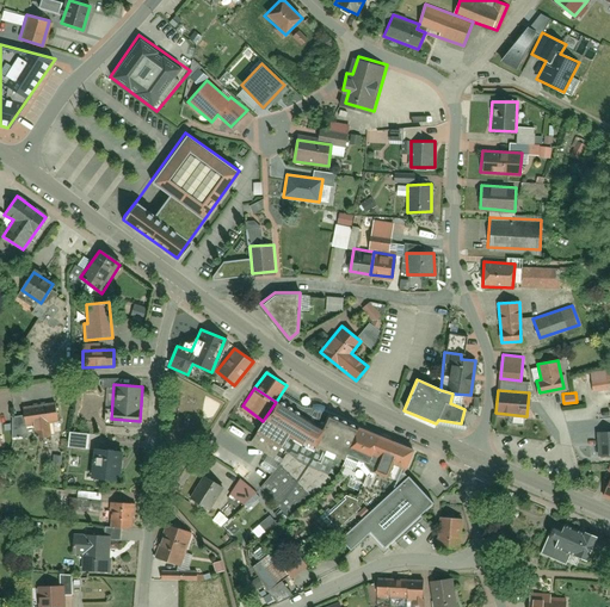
[(54,401),(38,403),(43,434),(50,434),(48,420),(57,419),(54,401)]
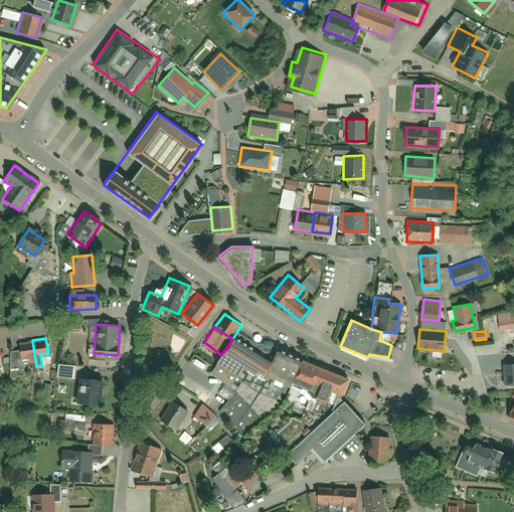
[(246,371),(262,380),(266,374),(272,361),(232,339),(221,355),(216,363),(235,375),(241,368),(246,371)]
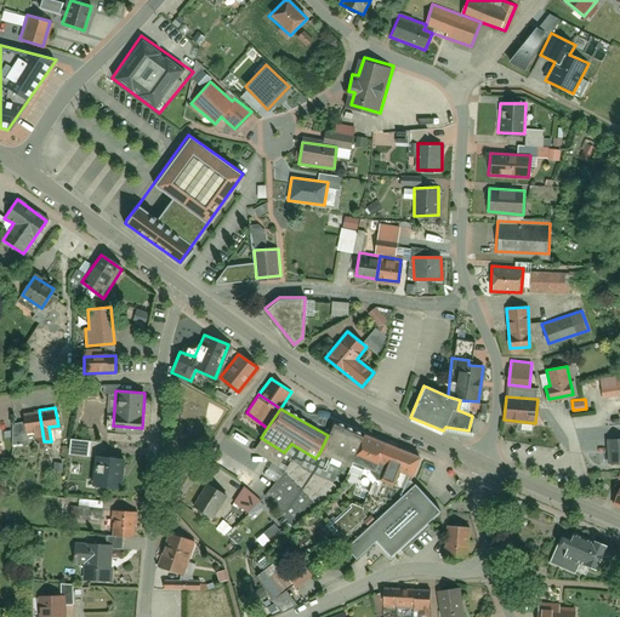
[(44,441),(39,410),(22,412),(24,430),(34,429),(37,443),(44,441)]
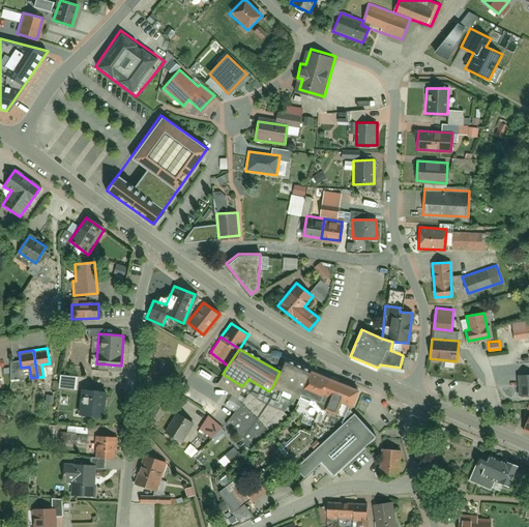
[(303,388),(309,374),(310,370),(286,358),(280,372),(273,385),(299,396),(302,388),(303,388)]
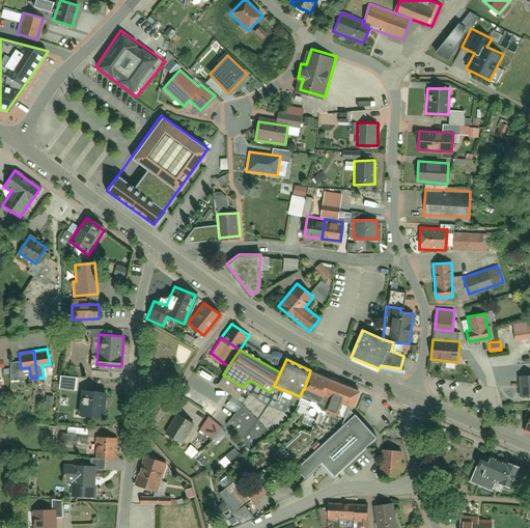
[(529,373),(518,374),(519,397),(529,395),(529,373)]
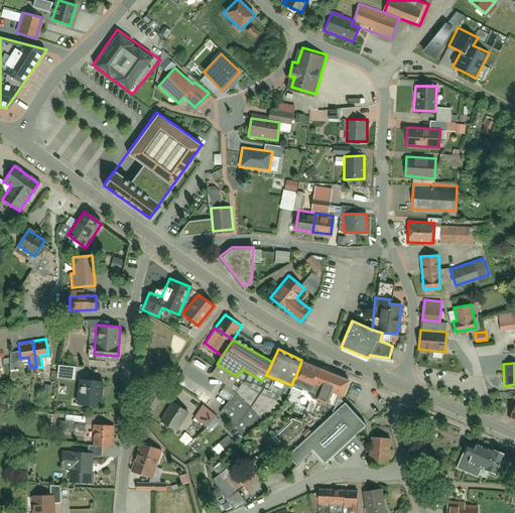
[(311,384),(317,370),(300,364),(295,378),(311,384)]
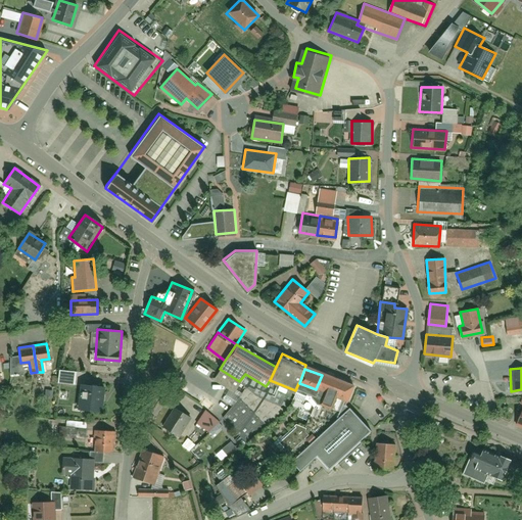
[(336,397),(346,402),(352,386),(322,375),(316,389),(324,393),(320,403),(331,408),(336,397)]
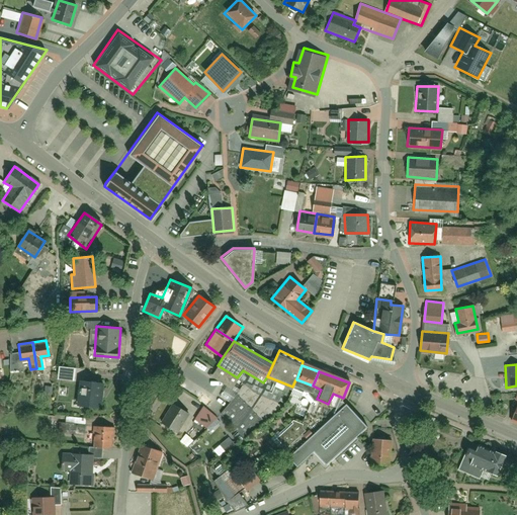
[(281,404),(292,387),(267,376),(263,382),(248,373),(243,381),(236,393),(221,411),(243,435),(281,404)]
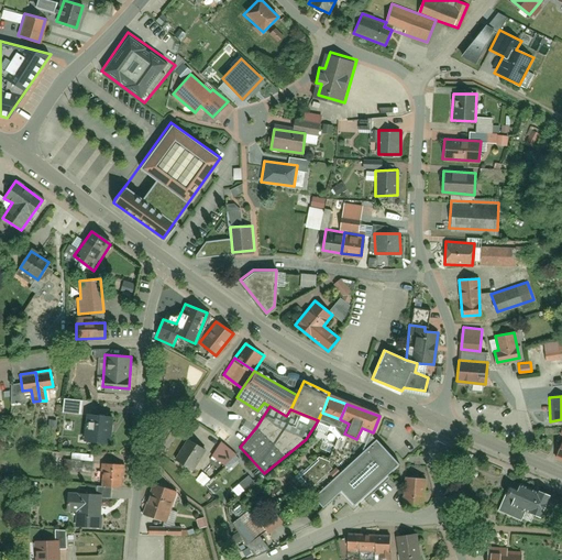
[(85,414),(81,439),(108,443),(111,417),(85,414)]
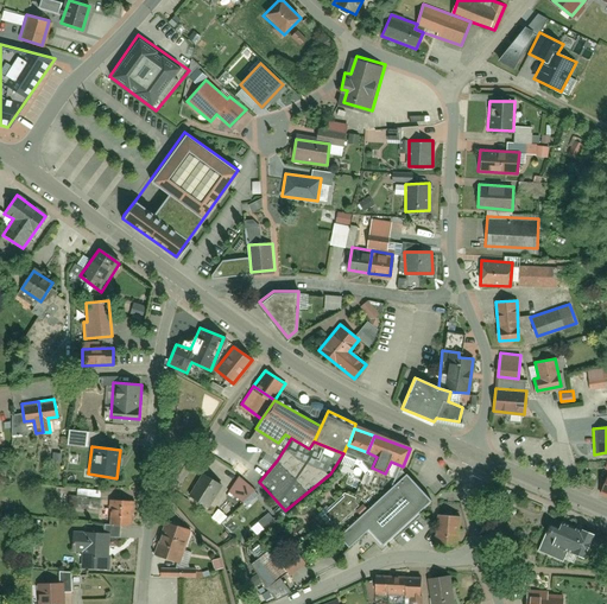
[(203,474),(189,495),(208,507),(222,485),(203,474)]
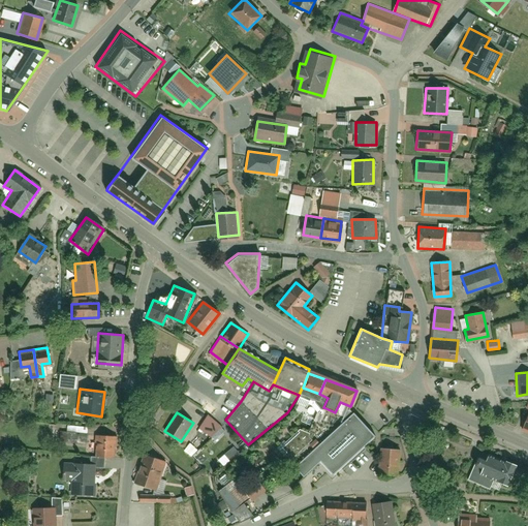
[(221,425),(208,412),(198,426),(211,434),(221,425)]
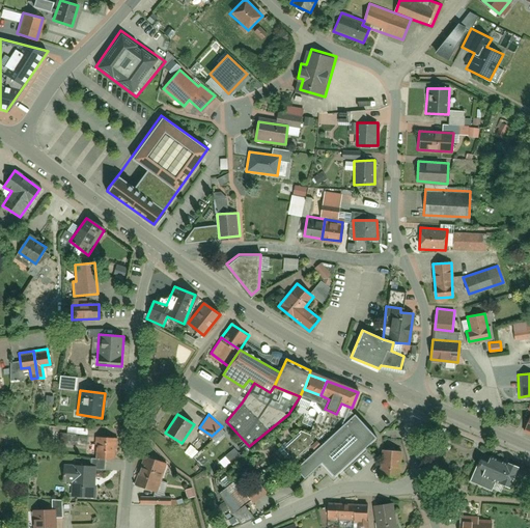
[(321,463),(333,475),(374,437),(354,414),(295,468),(304,477),(321,463)]
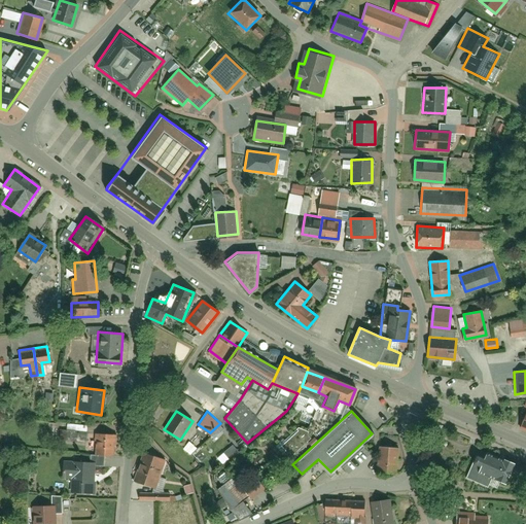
[(290,454),(310,435),(307,432),(308,429),(297,425),(296,427),(297,428),(281,444),(290,454)]
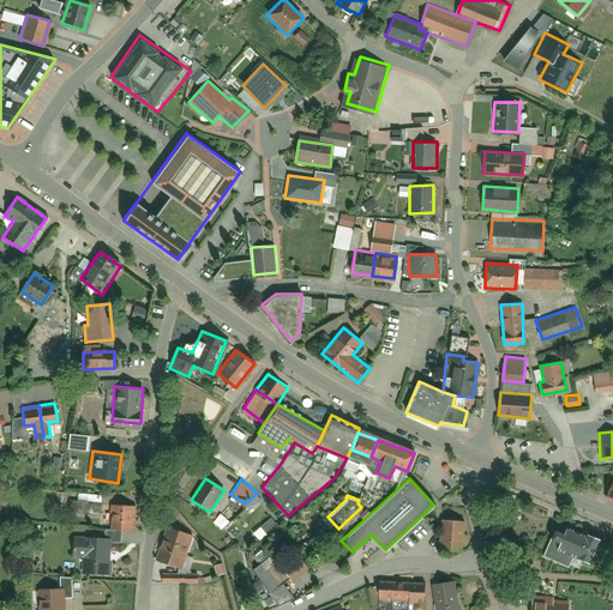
[(110,527),(133,529),(133,506),(112,506),(110,527)]
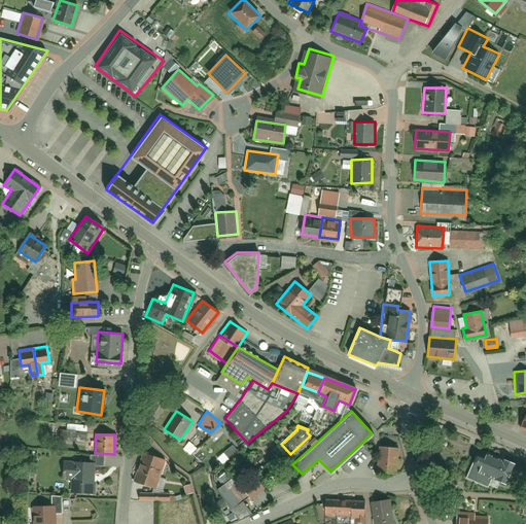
[(397,448),(379,446),(377,470),(394,472),(397,448)]
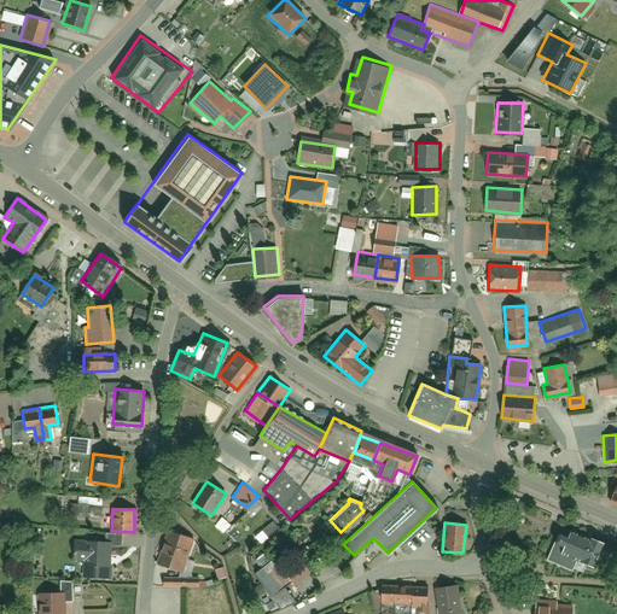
[(577,559),(593,567),(604,543),(563,524),(547,557),(572,569),(577,559)]
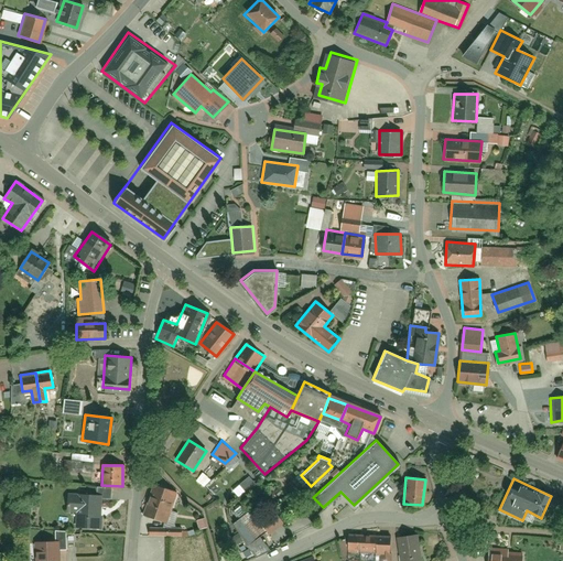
[(165,522),(176,493),(153,484),(143,514),(165,522)]
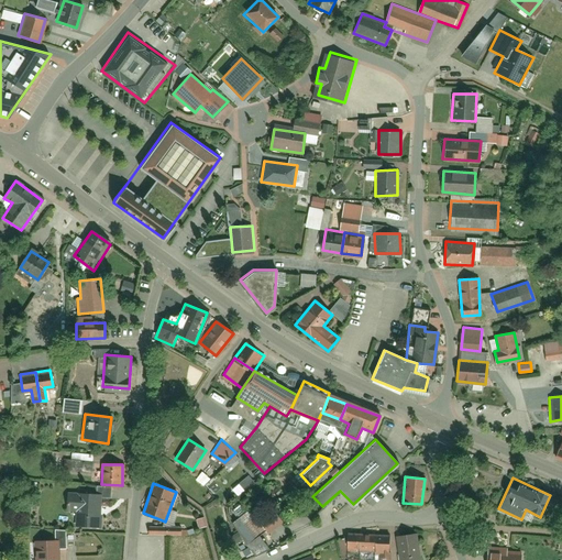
[(74,526),(99,527),(101,494),(67,492),(66,512),(75,512),(74,526)]
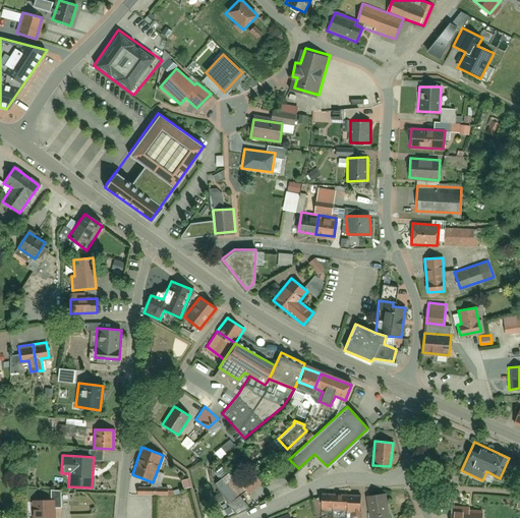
[(250,492),(261,481),(251,470),(239,480),(250,492)]
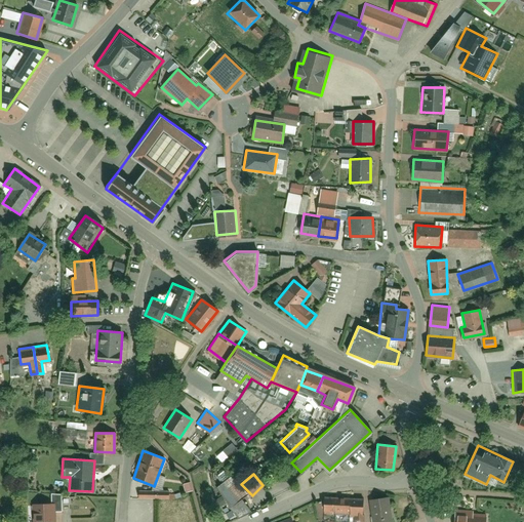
[(363,521),(364,497),(325,496),(324,514),(354,516),(354,521),(363,521)]
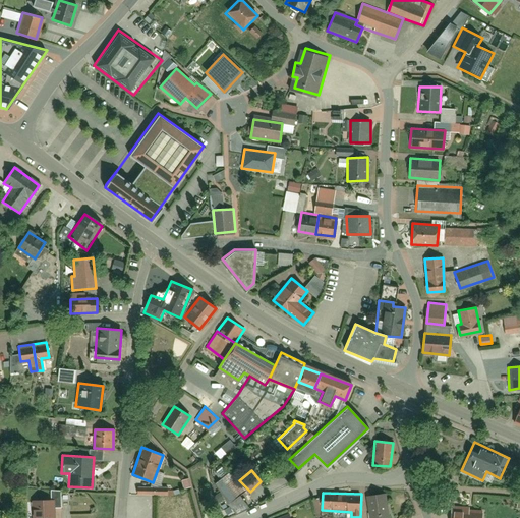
[(369,517),(389,517),(386,494),(365,497),(369,517)]
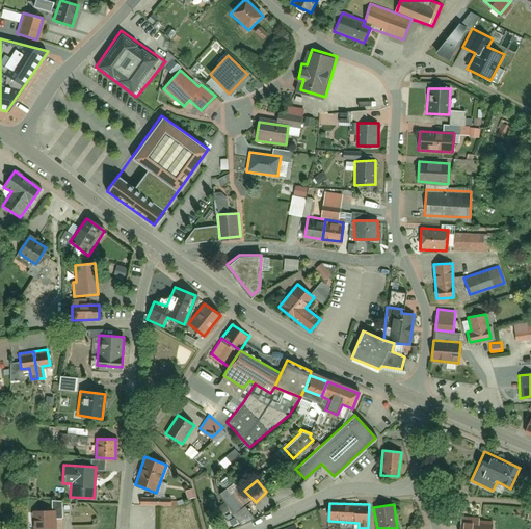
[(32,511),(32,528),(54,528),(54,510),(32,511)]
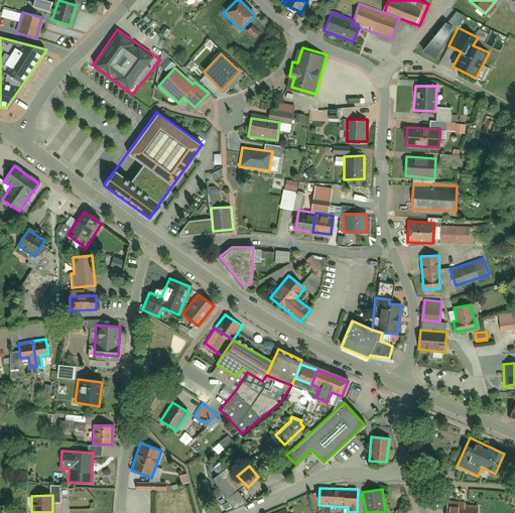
[(67,512),(83,512),(83,497),(66,498),(67,512)]
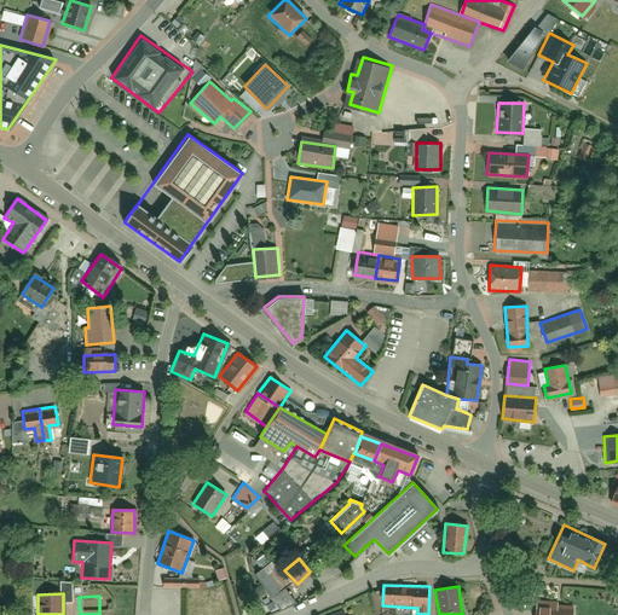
[(537,599),(535,614),(572,614),(573,605),(558,605),(558,601),(537,599)]
